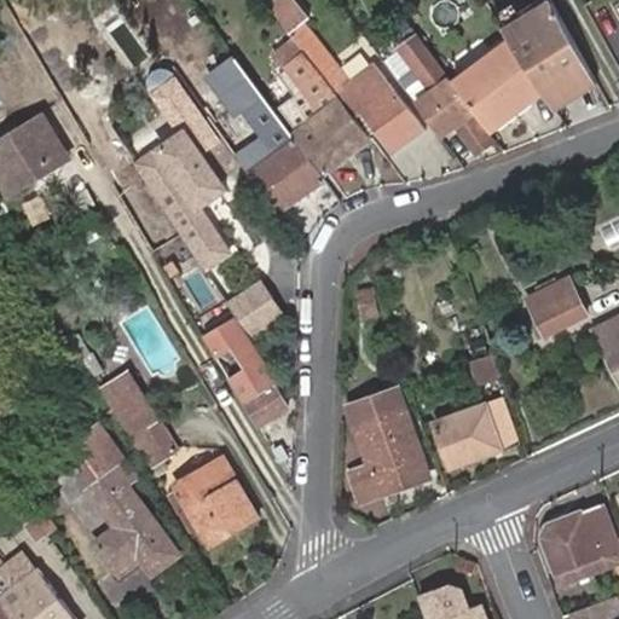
[(547,98),(591,74),(560,17),(551,1),(502,27),(509,38),(510,40),(512,42),(543,92),(547,98)]
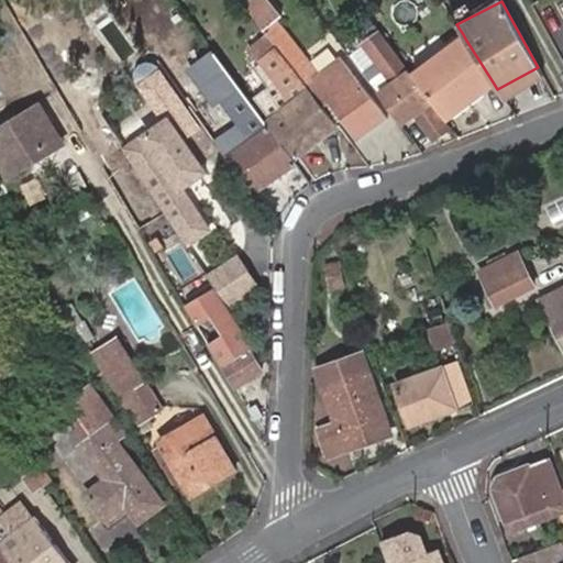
[(275,21),(263,30),(267,35),(290,66),(307,86),(310,84),(318,78),(275,21)]
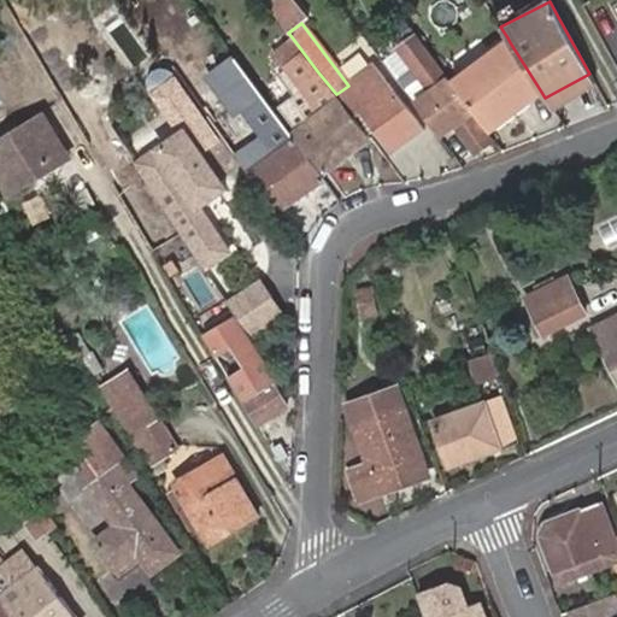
[(509,40),(507,37),(451,81),(488,133),(541,92),(510,42),(509,40)]
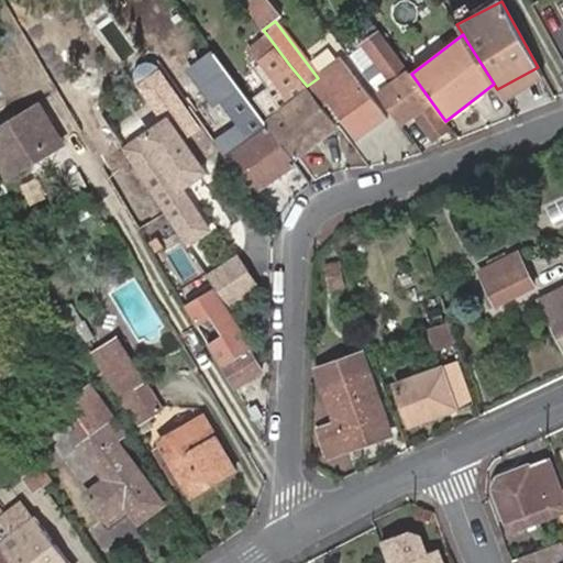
[(297,158),(338,127),(307,86),(290,66),(267,35),(250,50),(295,102),(269,122),(297,158)]
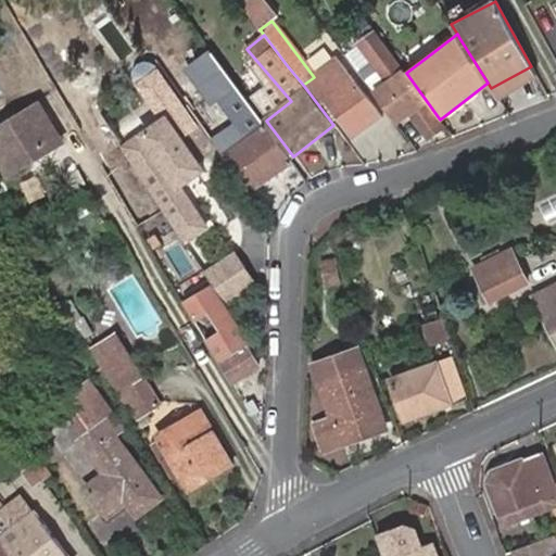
[(389,85),(374,96),(395,124),(411,115),(427,137),(442,126),(396,64),(394,61),(379,38),(365,48),(363,50),(379,72),(389,85)]
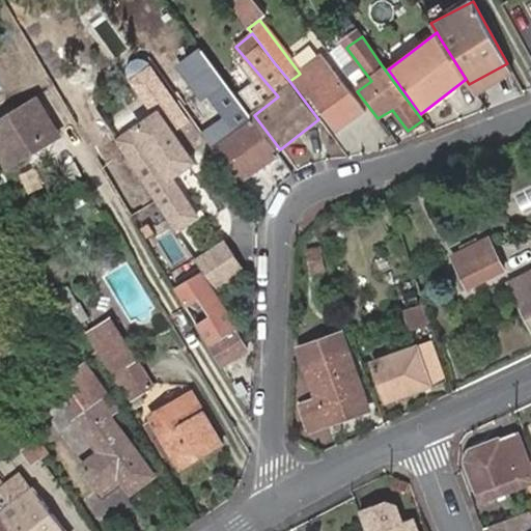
[(332,59),(357,91),(371,81),(362,68),(346,48),(332,59)]
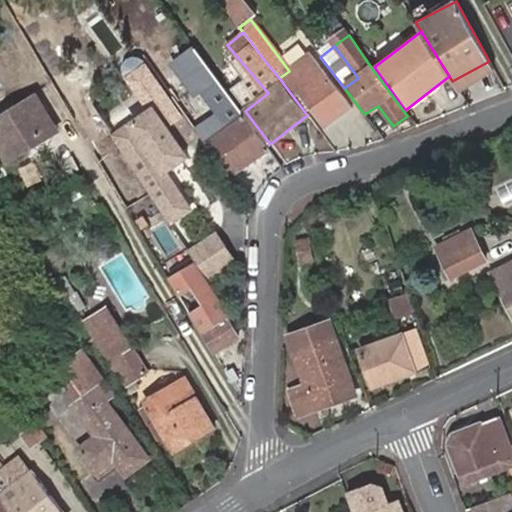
[(301,93),(322,123),(347,103),(325,74),(309,52),(286,68),(289,71),(282,76),(297,96),(301,93)]
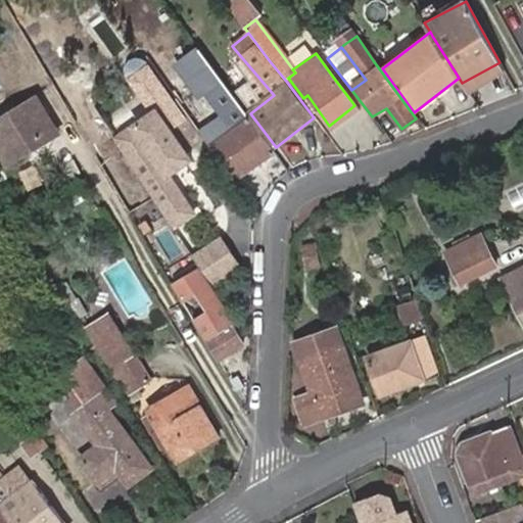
[(110,131),(176,230),(200,214),(179,182),(208,162),(196,143),(201,136),(151,59),(123,78),(143,109),(110,131)]
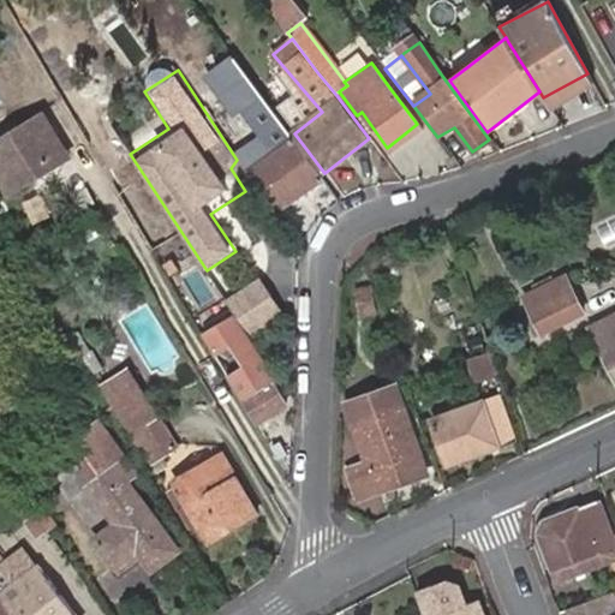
[(547,103),(591,79),(587,73),(543,97),(547,103)]
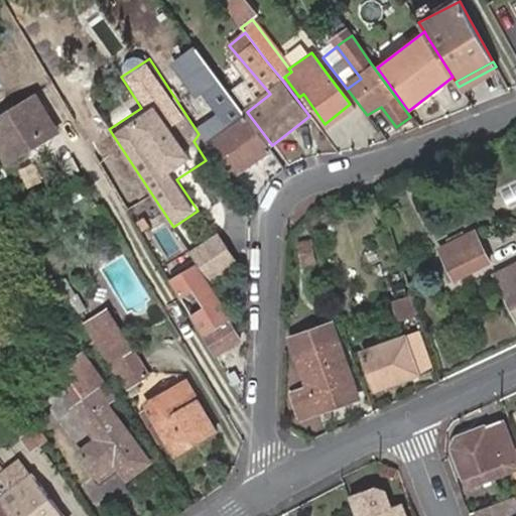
[(24,145),(57,126),(38,95),(0,118),(0,146),(9,162),(27,151),(24,145)]
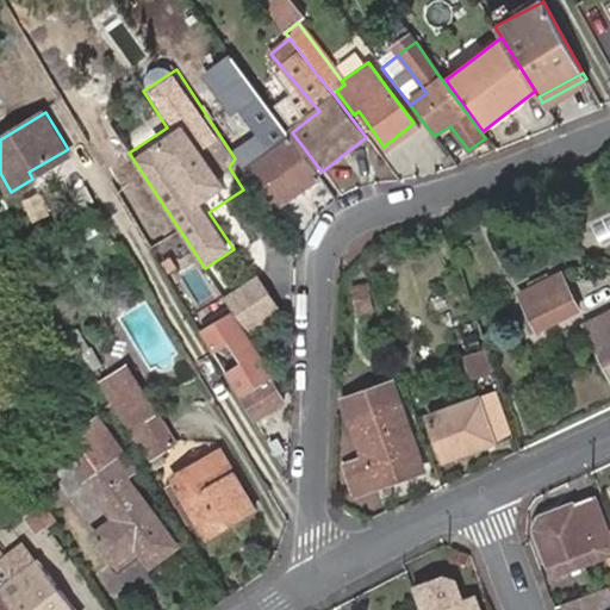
[(414,123),(384,147),(390,154),(419,131),(414,123)]
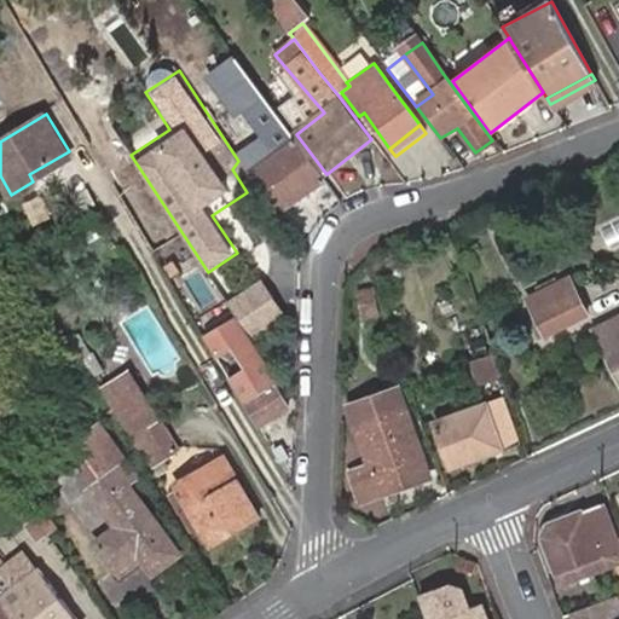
[(324,181),(284,126),(238,161),(277,215),(324,181)]
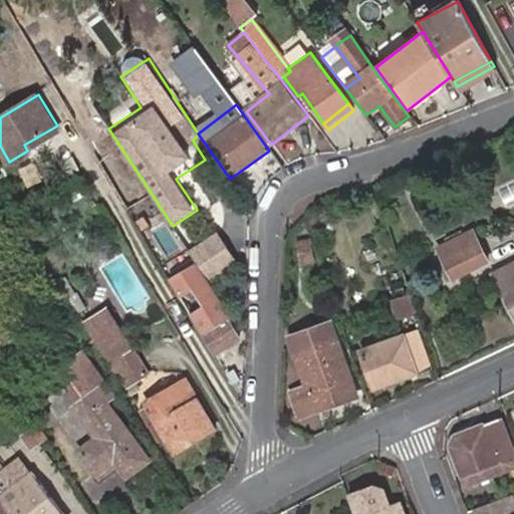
[(61,132),(57,125),(24,145),(27,151),(61,132)]
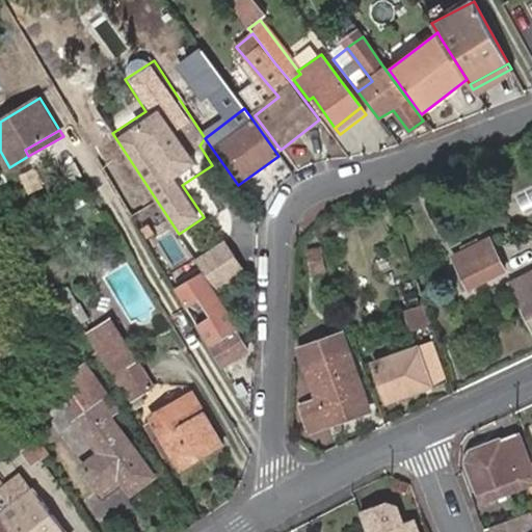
[(213,286),(246,268),(229,236),(196,253),(213,286)]
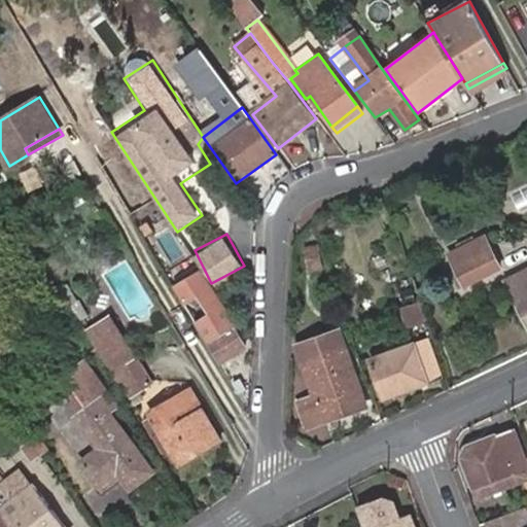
[(483,236),(449,253),(464,284),(499,268),(483,236)]
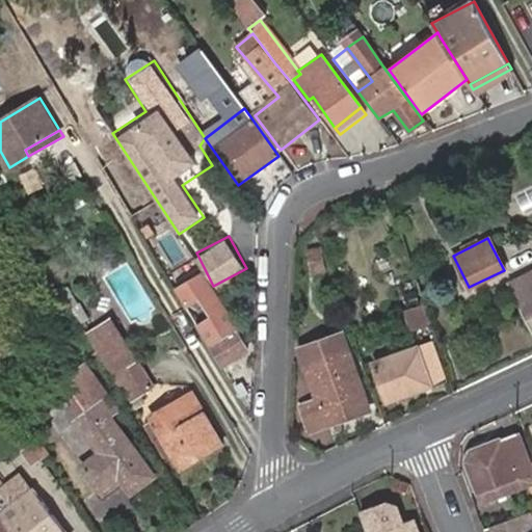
[(318,247),(309,249),(312,269),(322,268),(318,247)]
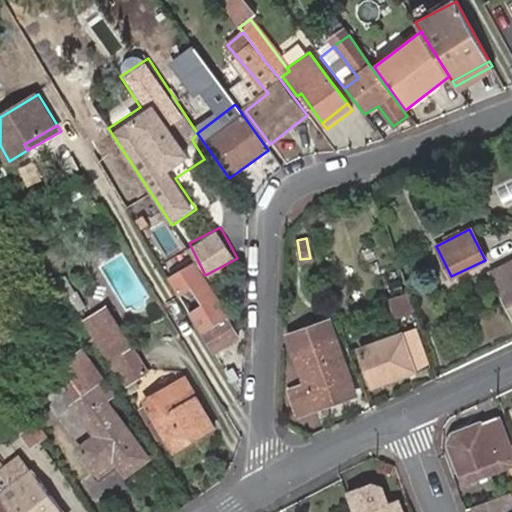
[(240,334),(228,313),(223,316),(204,282),(198,279),(190,266),(179,272),(186,285),(180,289),(216,348),(240,334)]
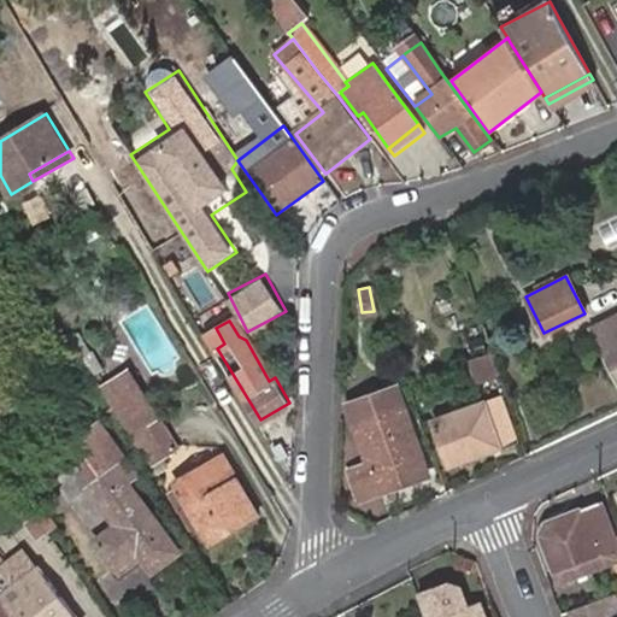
[(616,371),(616,333),(603,340),(616,371)]
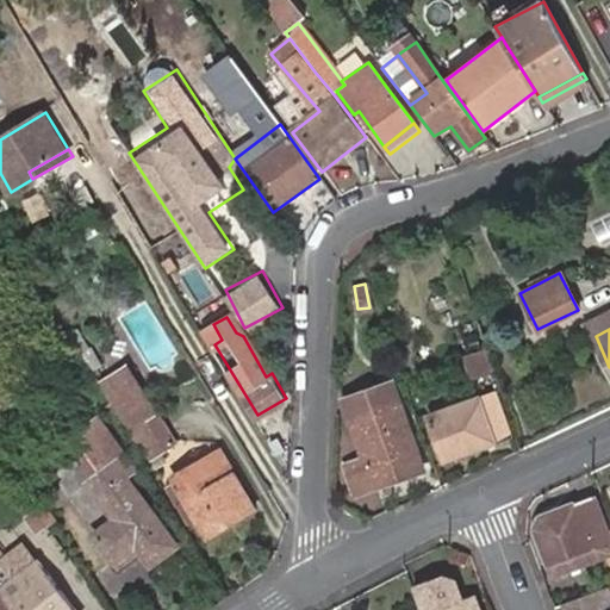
[(489,368),(483,350),(464,356),(471,374),(489,368)]
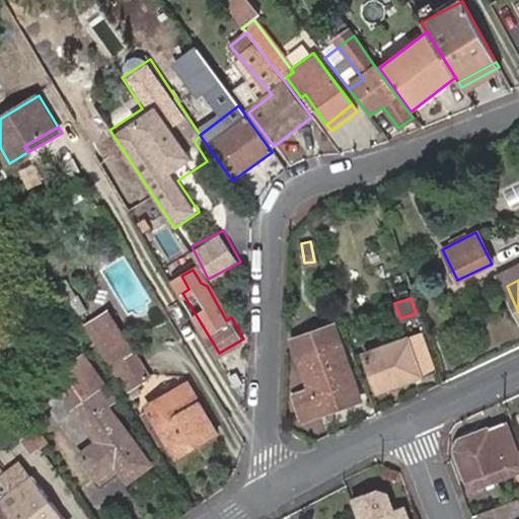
[(117,321),(89,338),(122,391),(149,375),(117,321)]
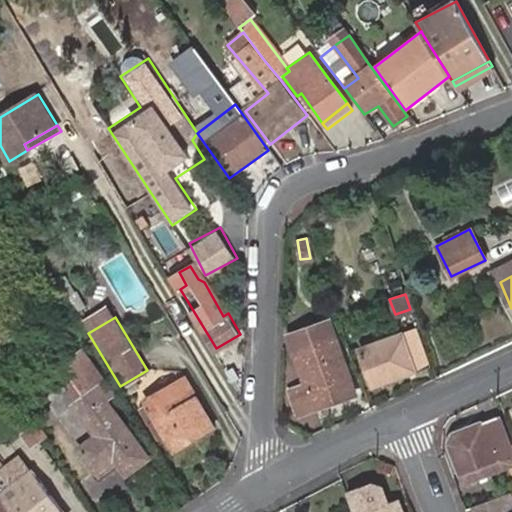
[(303,347),(295,351),(306,384),(290,390),(298,415),(355,395),(334,336),(328,320),(297,332),(303,347)]
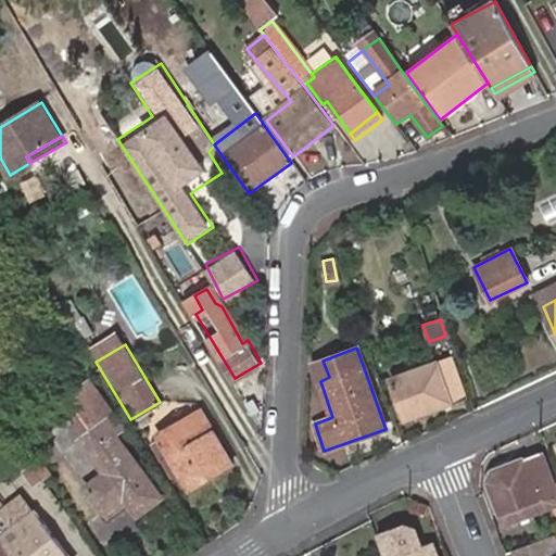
[(454,358),(392,380),(406,420),(455,404),(453,396),(465,392),(454,358)]
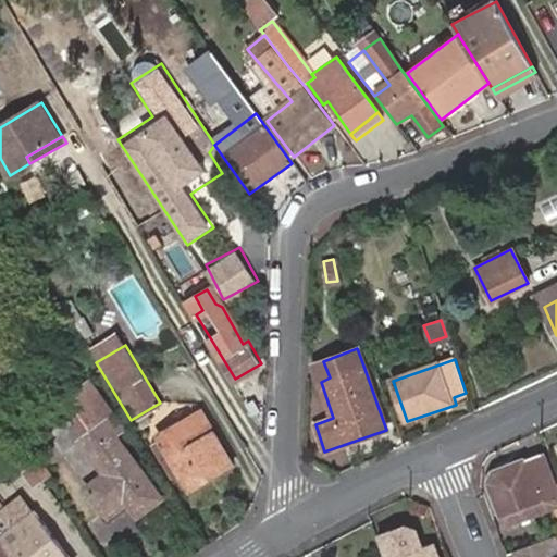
[(314,364),(321,382),(330,378),(323,361),(314,364)]
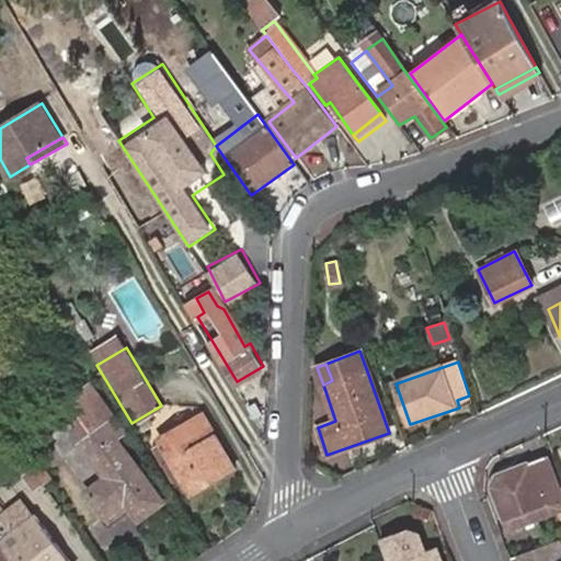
[(129,499),(142,516),(161,502),(113,438),(122,432),(89,388),(63,408),(88,441),(81,446),(106,479),(87,494),(104,517),(124,502),(129,499)]
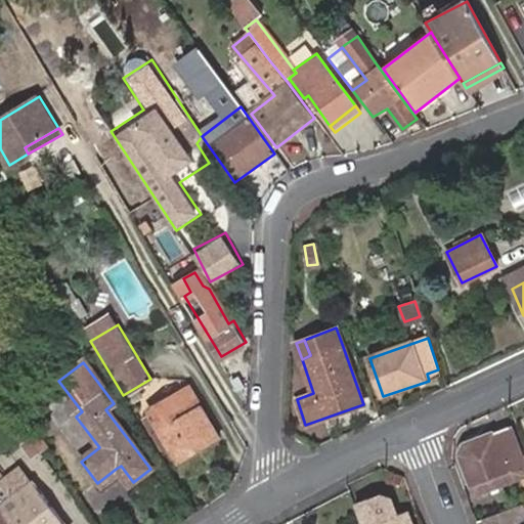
[(191,390),(162,406),(163,407),(150,415),(154,418),(150,419),(145,421),(165,454),(171,451),(178,464),(221,440),(191,390)]
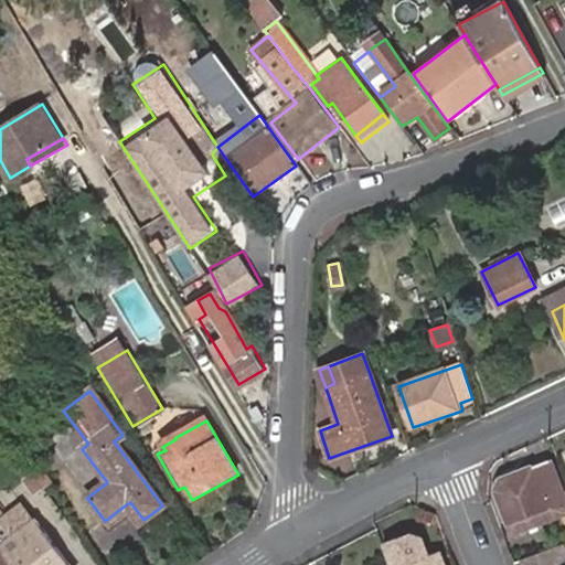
[(564,515),(564,518),(564,493),(564,494),(551,460),(497,480),(496,488),(513,535),(564,515)]
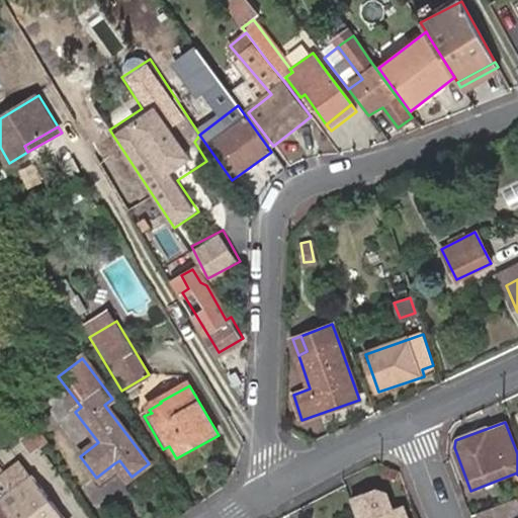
[(126,481),(132,477),(119,460),(114,463),(126,481)]
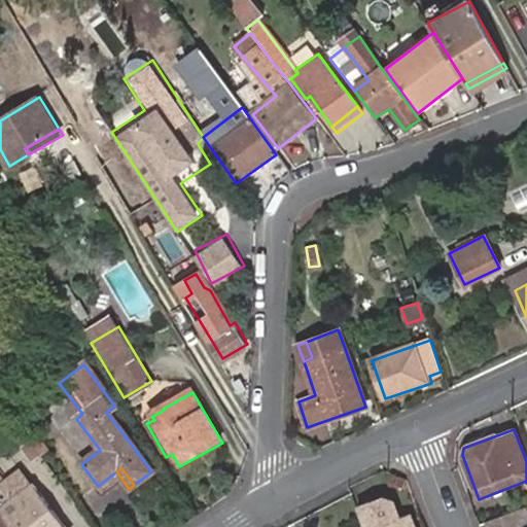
[(0,487),(0,510),(31,486),(21,471),(0,487)]
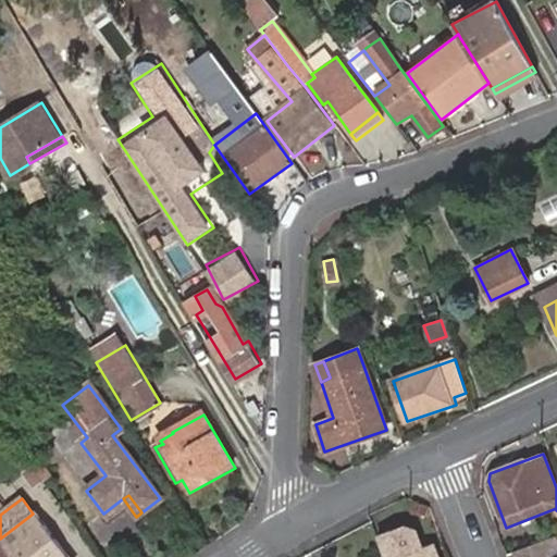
[(0,541),(12,556),(65,556),(33,514),(0,539),(0,541)]
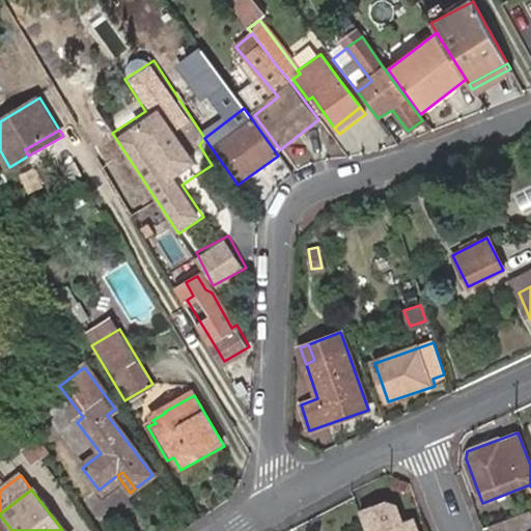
[(417,530),(413,520),(401,525),(395,506),(389,504),(361,514),(367,530),(417,530)]
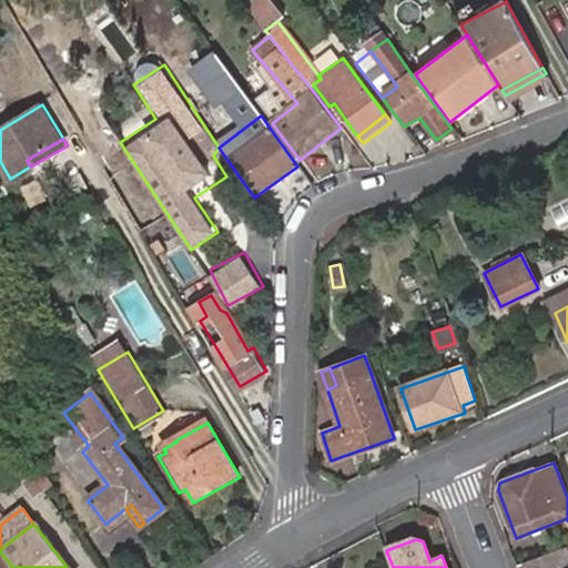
[(567,567),(567,548),(567,546),(523,561),(524,567),(567,567)]
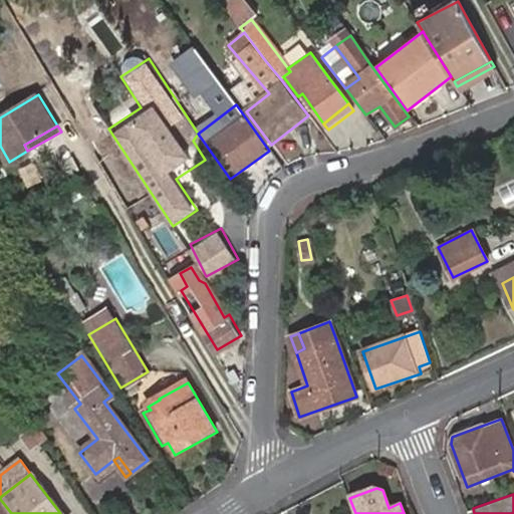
[(0,513),(11,513),(0,499),(0,513)]
